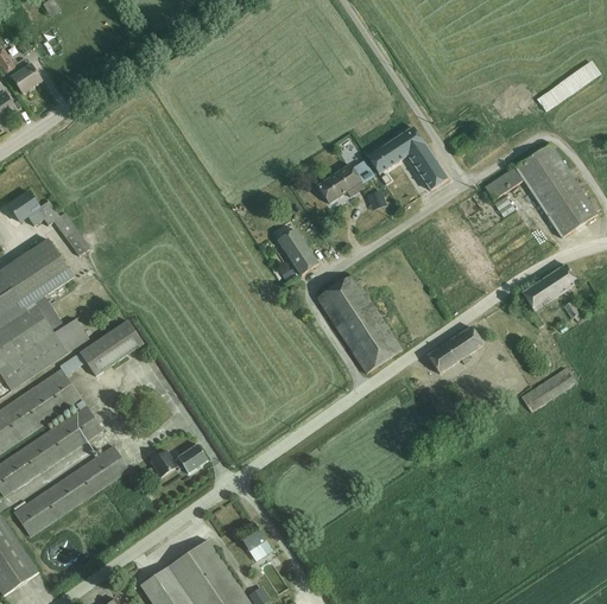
[(46,0),(43,2),(51,16),(59,10),(55,0),(46,0)]
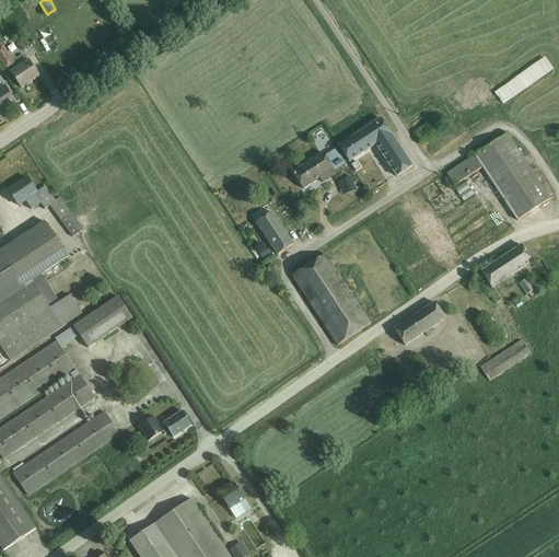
[(41,22),(33,25),(38,35),(35,37),(39,47),(51,42),(41,22)]
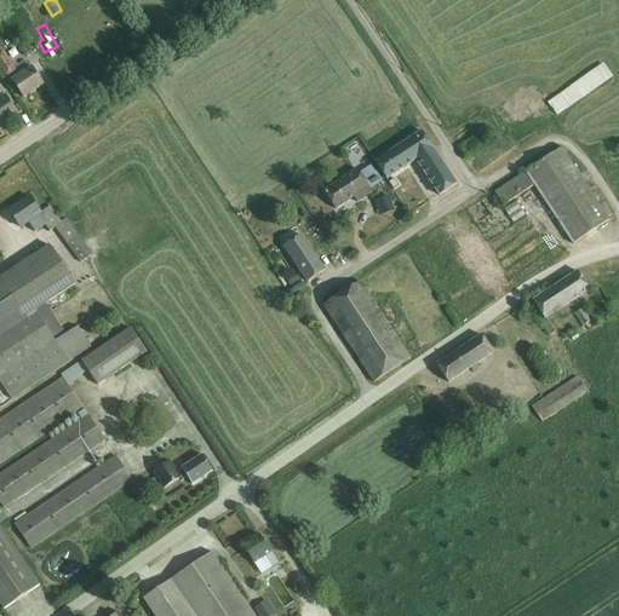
[(24,35),(17,40),(26,51),(32,47),(24,35)]
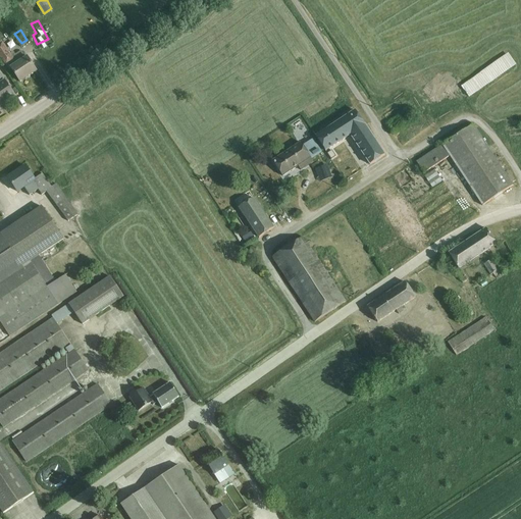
[(19,80),(36,68),(25,55),(23,56),(21,51),(12,57),(1,41),(0,41),(0,54),(8,67),(10,65),(19,80)]
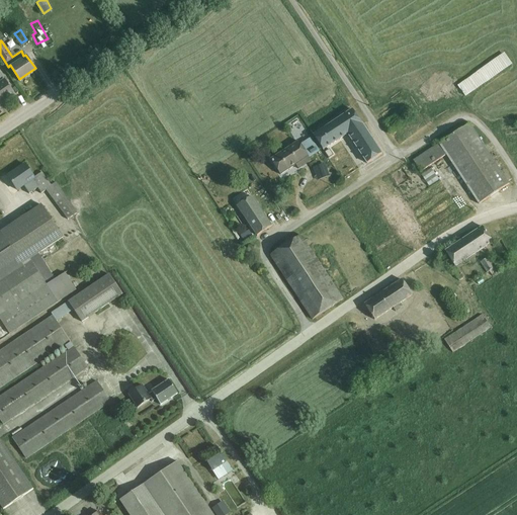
[(503,53),(457,84),(463,93),(510,62),(503,53)]
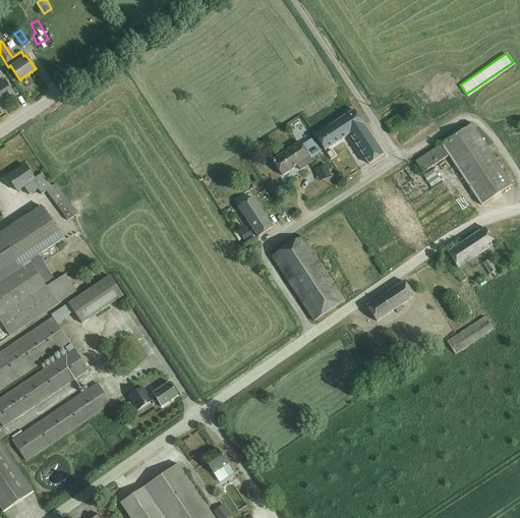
[(0,102),(14,94),(3,78),(0,80),(0,102)]
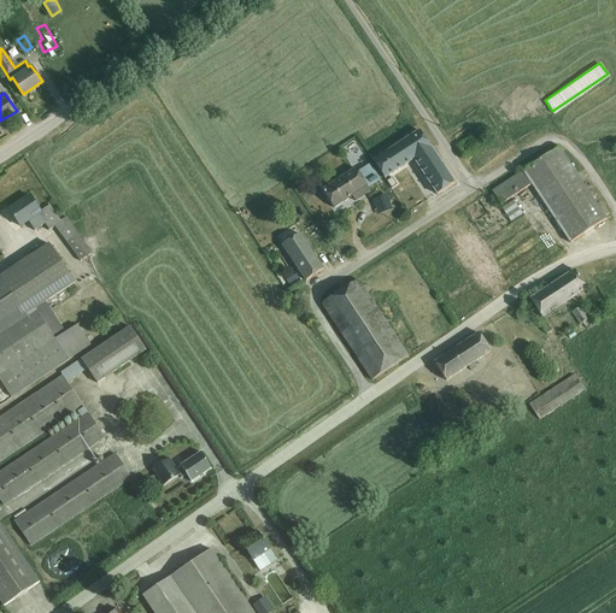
[(418,128),(374,159),(386,176),(414,158),(436,193),(453,181),(418,128)]
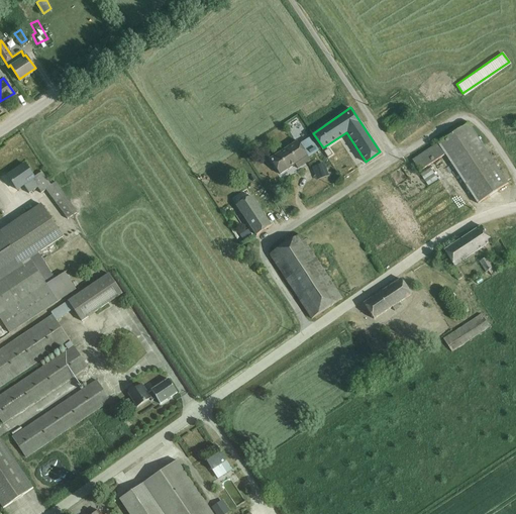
[(394,113),(383,120),(388,128),(399,121),(394,113)]
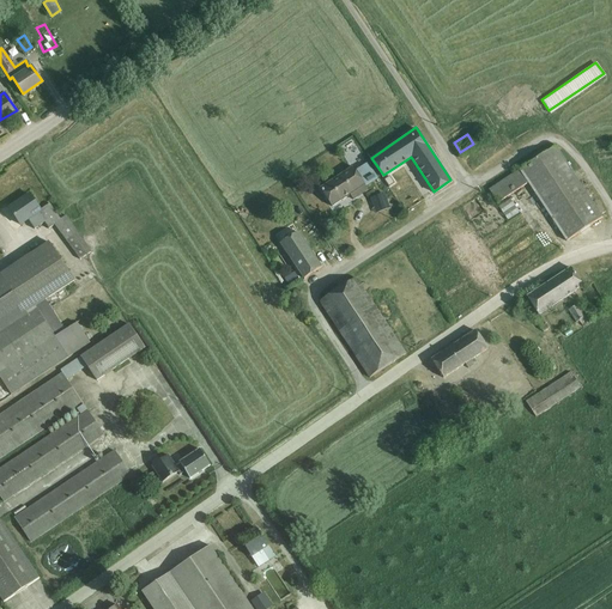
[(555,144),(488,188),(496,201),(527,181),(565,239),(601,215),(555,144)]
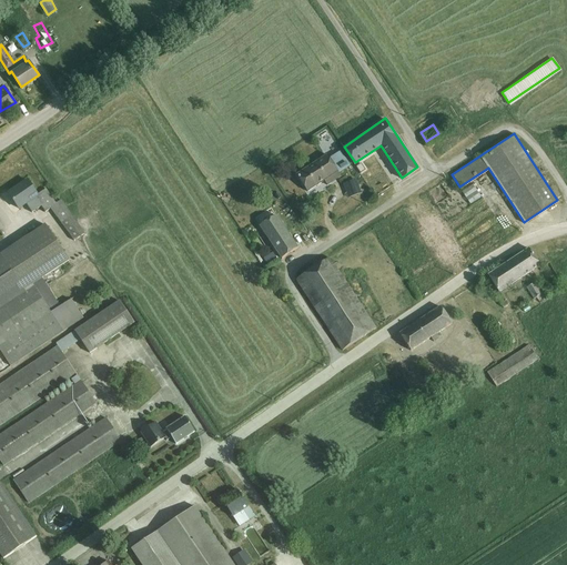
[(326,152),(294,172),(306,190),(324,180),(326,183),(341,174),(338,171),(350,163),(340,149),(328,155),(326,152)]
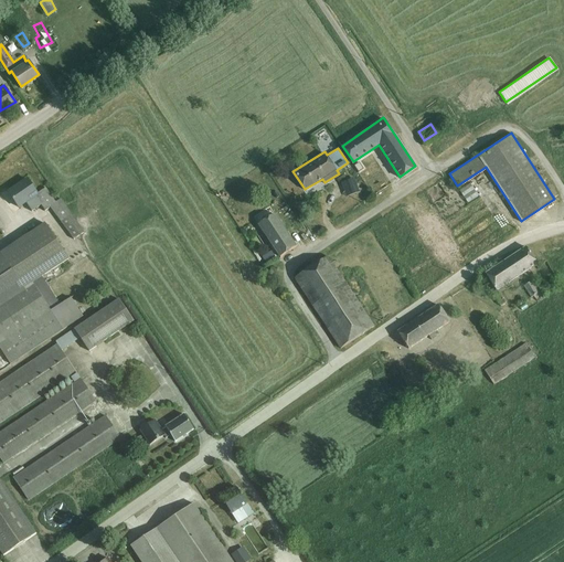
[(358,160),(353,163),(358,170),(363,167),(358,160)]
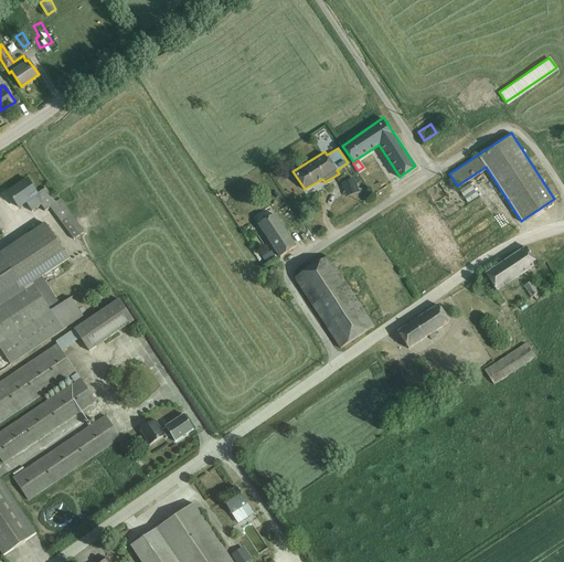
[(27,177),(8,190),(18,205),(24,201),(31,210),(41,203),(44,209),(50,205),(73,237),(83,231),(60,197),(55,200),(44,186),(36,191),(27,177)]
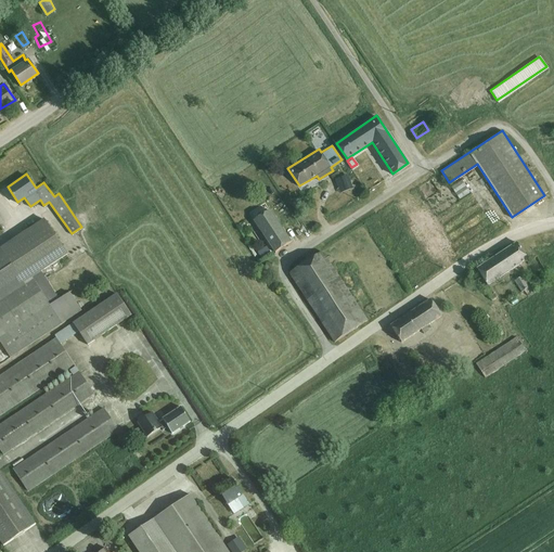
[(253,215),(267,206),(263,201),(249,210),(253,215)]
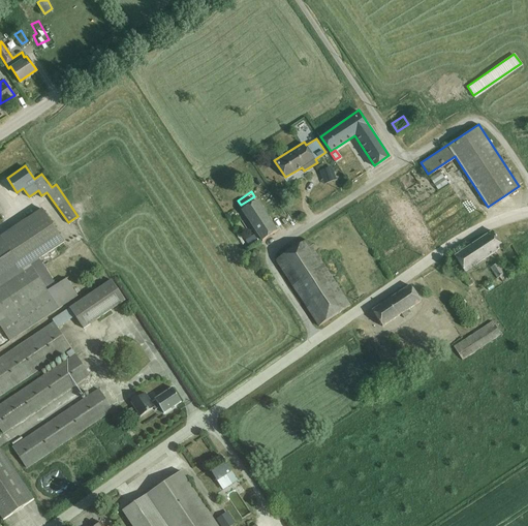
[(254,196),(241,205),(240,206),(242,208),(241,208),(261,239),(276,229),(256,198),(255,198),(254,196)]
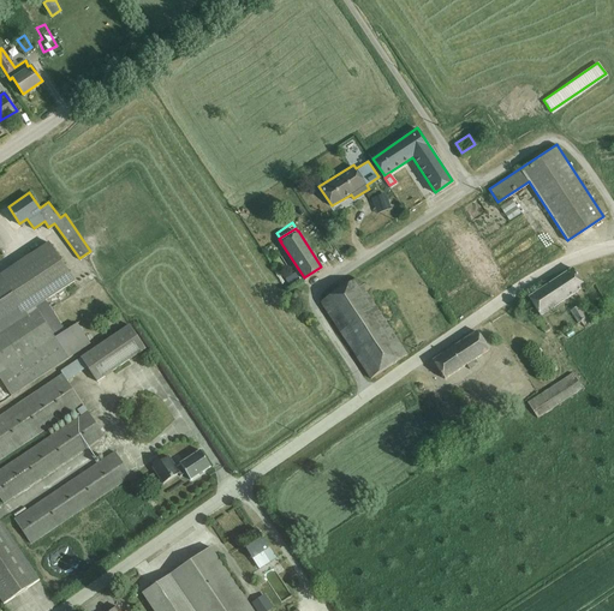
[(48,240),(0,271),(0,377),(11,394),(90,341),(76,321),(64,328),(53,311),(53,312),(45,299),(75,280),(48,240)]
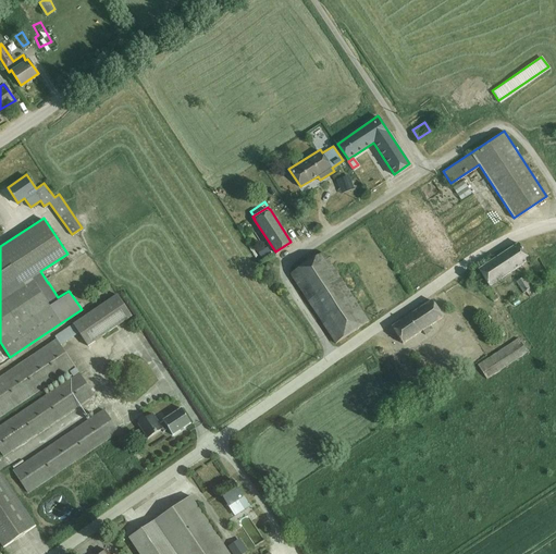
[(518,242),(478,268),(487,283),(483,286),(492,299),(497,296),(490,284),(529,258),(518,242)]
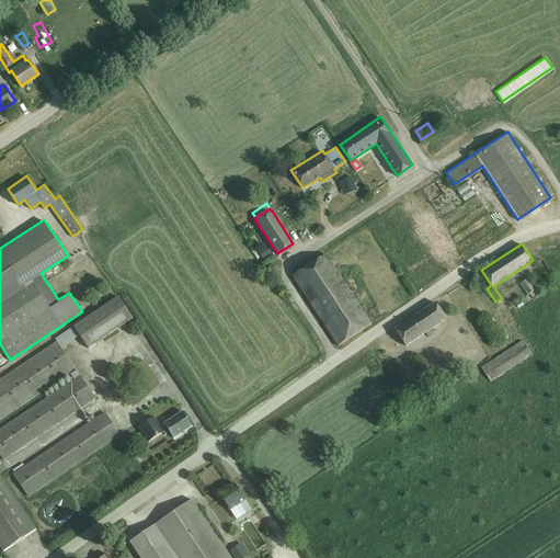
[(310,262),(292,274),(338,344),(370,322),(324,252),(316,258),(310,262)]
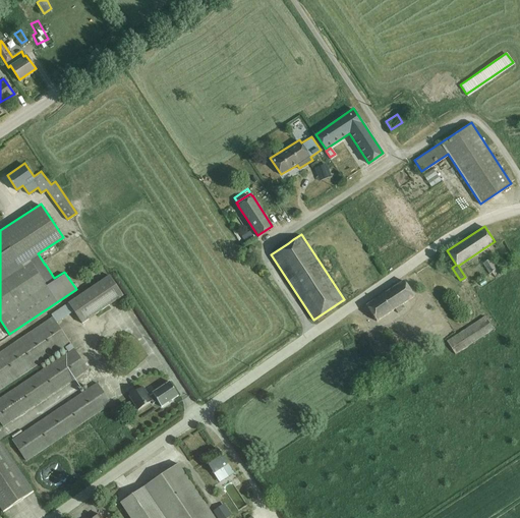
[(488,256),(481,262),(488,272),(496,267),(488,256)]
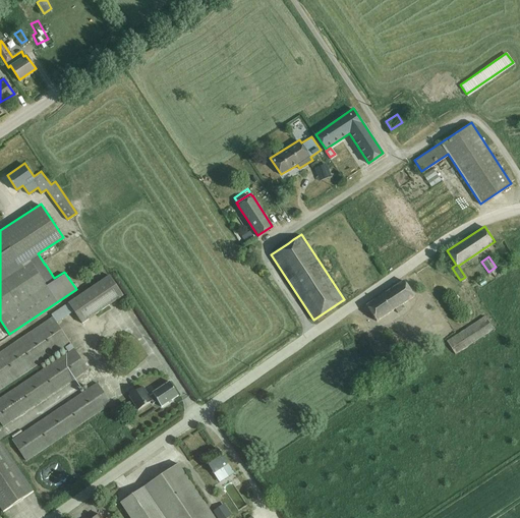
[(50,257),(45,261),(55,276),(60,273),(50,257)]
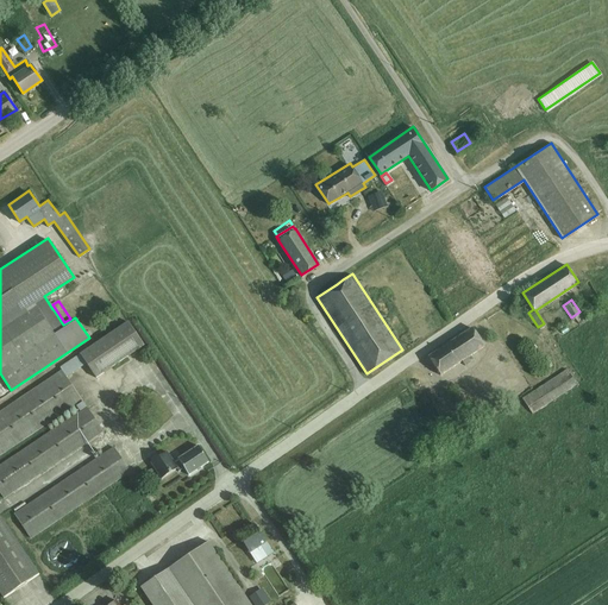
[(61,367),(0,408),(0,453),(75,403),(80,409),(77,410),(0,461),(0,492),(2,497),(102,429),(66,375),(86,361),(95,376),(144,344),(127,319),(58,365),(61,367)]
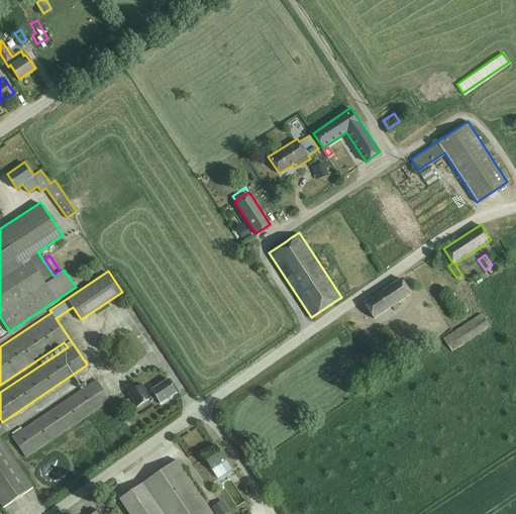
[(400,277),(363,302),(374,317),(392,305),(394,309),(401,304),(399,301),(410,293),(400,277)]
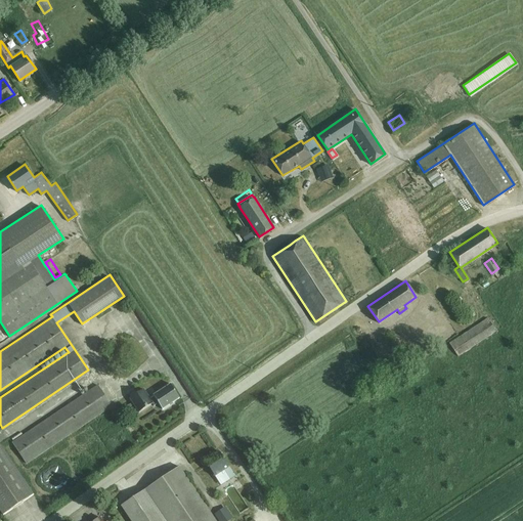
[(487,316),(448,341),(456,354),(495,329),(487,316)]
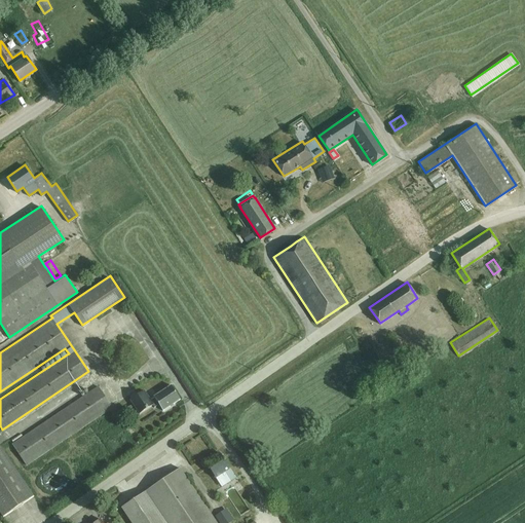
[(372,335),(368,337),(374,346),(378,343),(372,335)]
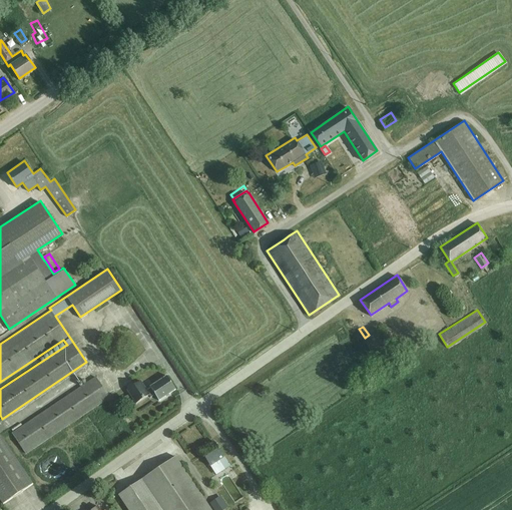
[(140,379),(126,388),(135,402),(148,394),(149,396),(154,393),(158,399),(174,388),(165,374),(149,385),(146,387),(140,379)]
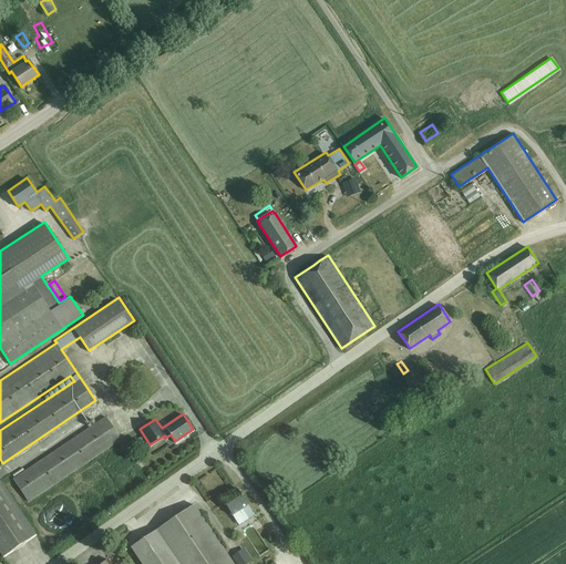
[(105,414),(12,477),(28,500),(121,438),(105,414)]
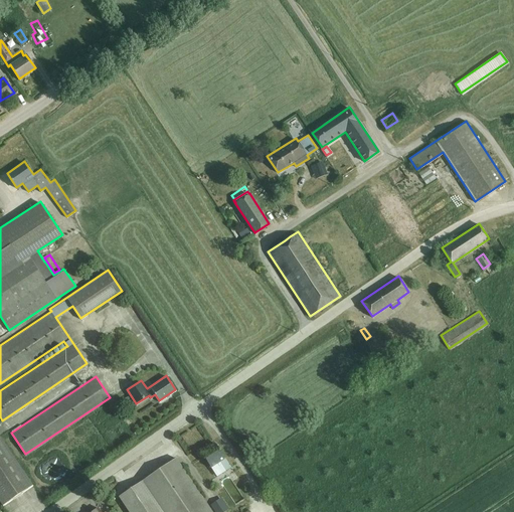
[(20,422),(10,429),(11,431),(21,424),(20,422)]
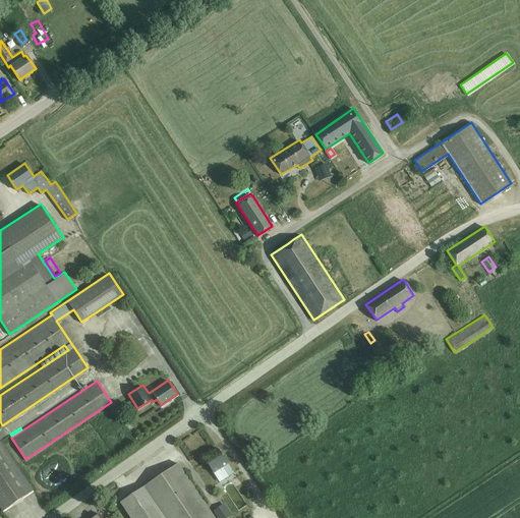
[(0,508),(2,511),(33,490),(0,441),(0,508)]
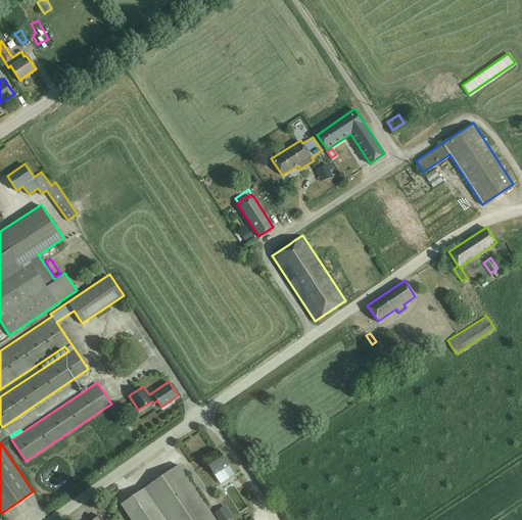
[(218,448),(203,458),(220,482),(234,474),(218,448)]
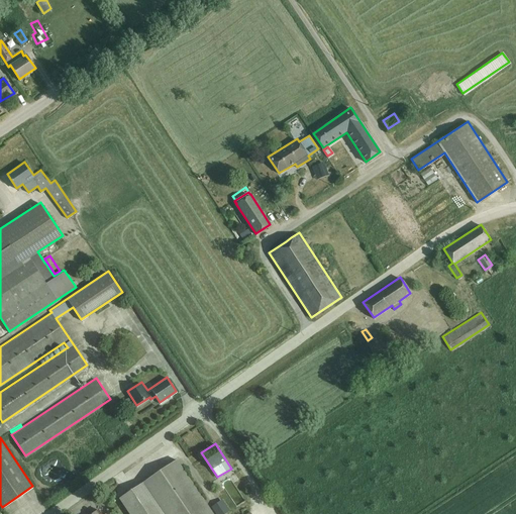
[(213,513),(176,458),(119,497),(130,513),(213,513)]
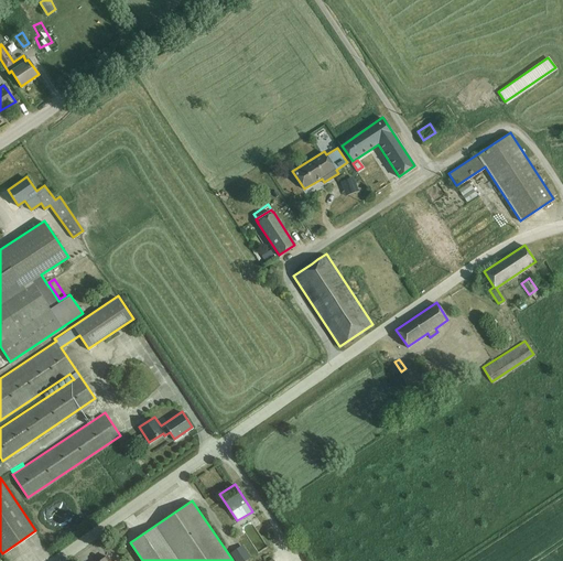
[(260,540),(247,521),(238,527),(250,547),(260,540)]
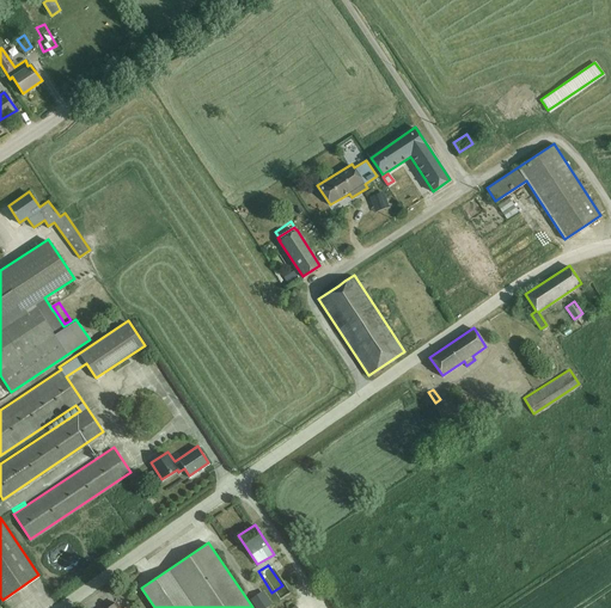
[(264,588),(249,597),(256,607),(263,607),(274,601),(264,588)]
